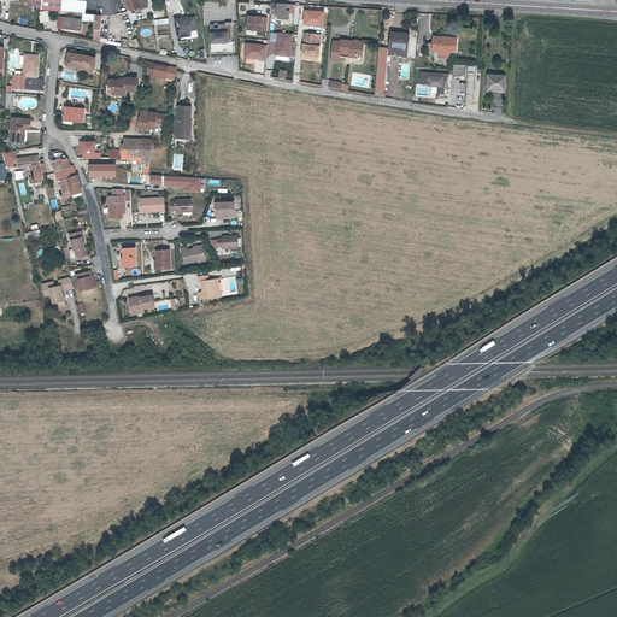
[(48,9),(50,10),(63,11),(63,0),(41,0),(45,9),(48,9)]
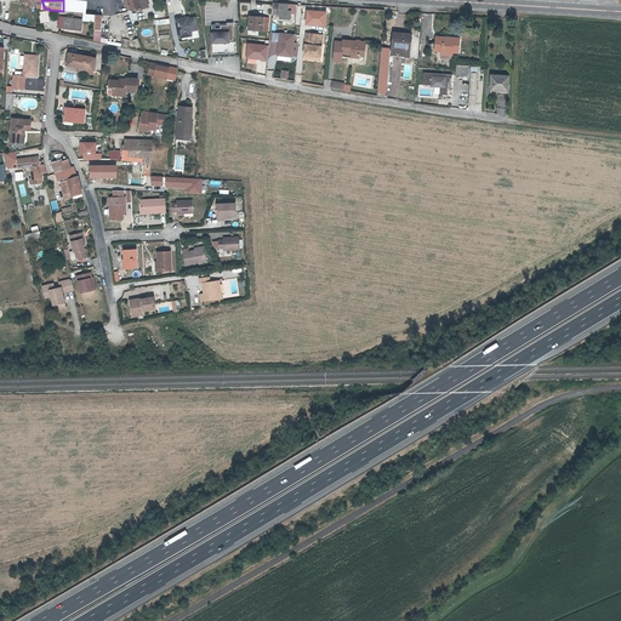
[(142,10),(137,0),(124,0),(129,11),(131,10),(142,10)]
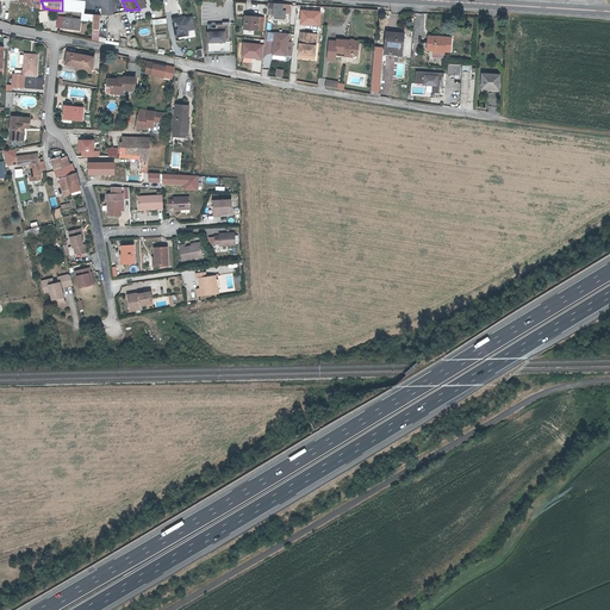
[(291,4),(269,2),(268,13),(274,14),(274,18),(288,18),(288,13),(291,13),(291,4)]
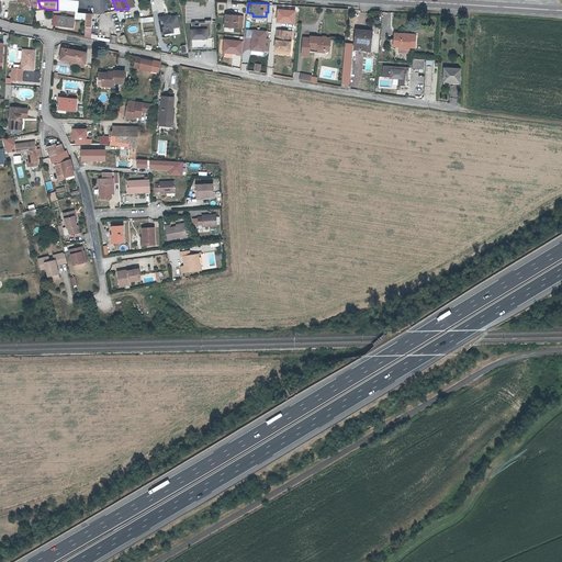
[(92,26),(93,14),(76,12),(76,18),(87,19),(86,26),(87,26),(92,26)]
